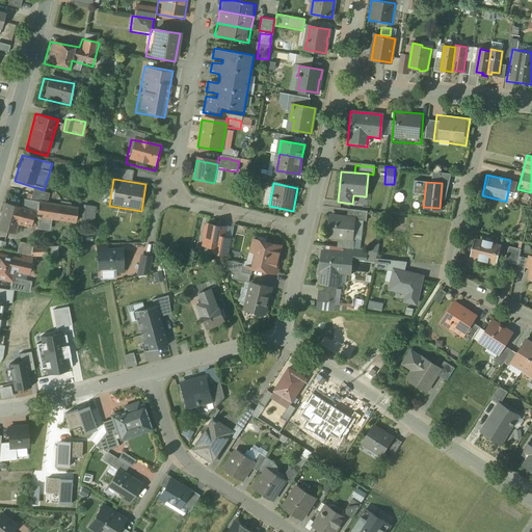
[(33,212),(1,204),(0,208),(0,231),(14,235),(16,224),(29,228),(33,212)]
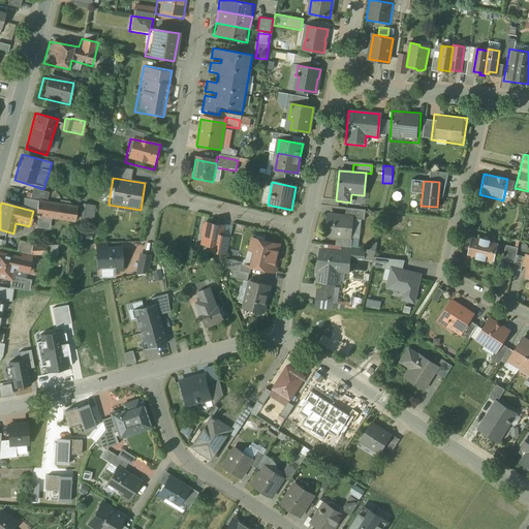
[(82,219),(90,220),(92,205),(84,204),(82,219)]
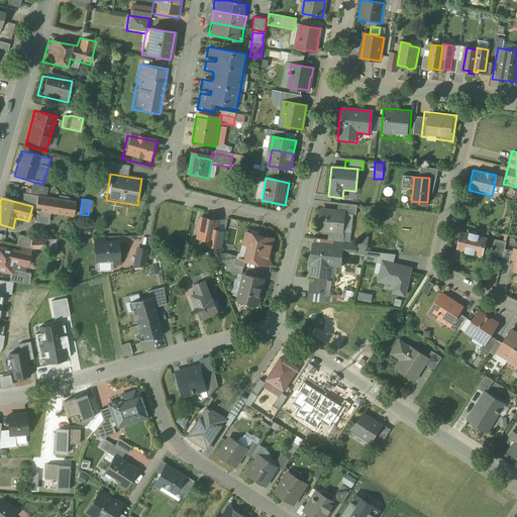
[(349,212),(317,208),(314,235),(326,236),(325,241),(347,244),(349,212)]
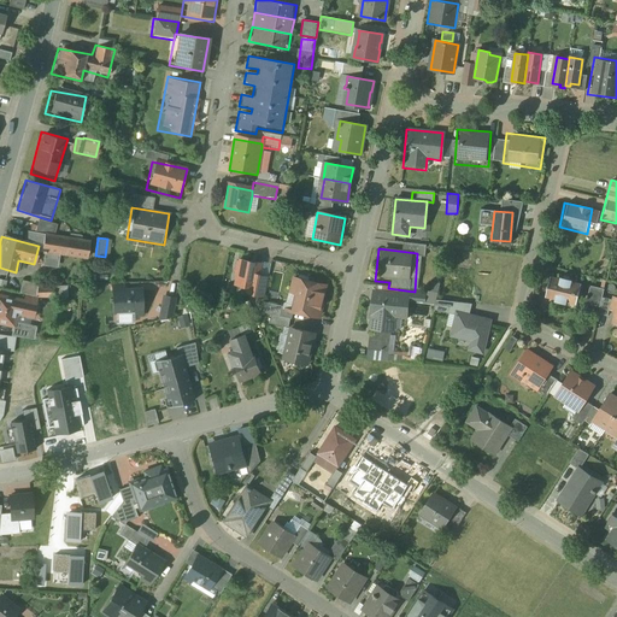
[(259,264),(236,259),(231,287),(242,289),(241,294),(263,299),(268,277),(257,276),(259,264)]
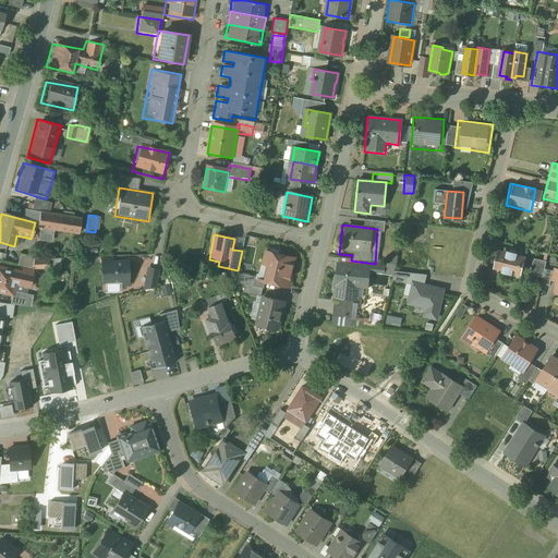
[(296,257),(262,249),(254,282),(289,291),(296,257)]
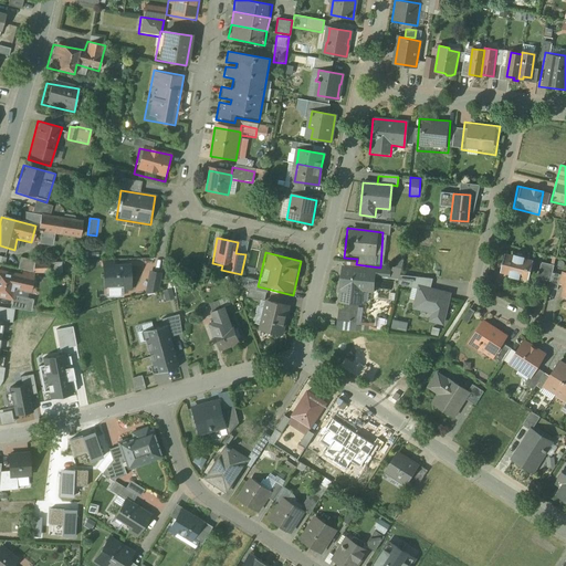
[(533,260),(500,254),(495,275),(528,282),(533,260)]
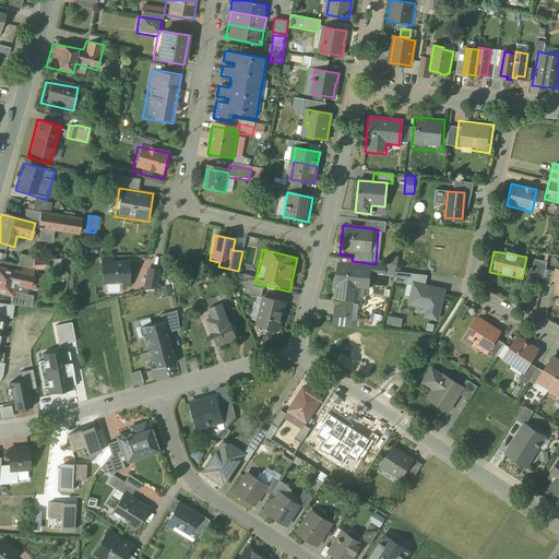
[(130,257),(98,257),(98,289),(130,289),(130,257)]
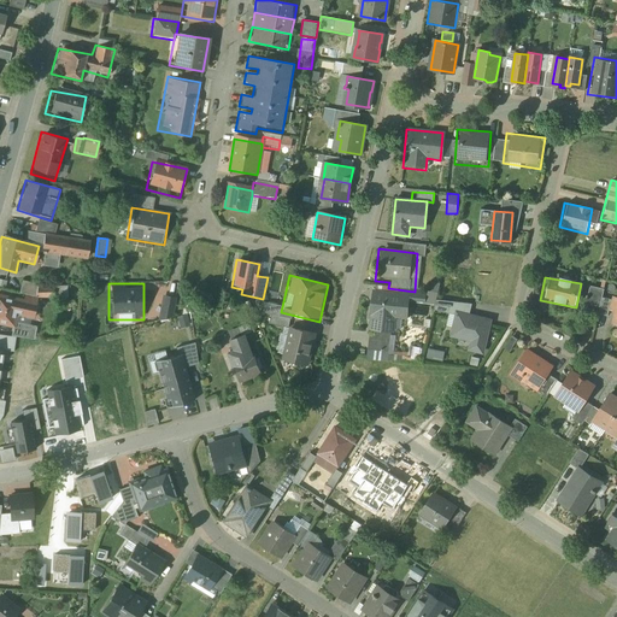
[(53,298),(66,298),(65,286),(53,286),(53,298)]
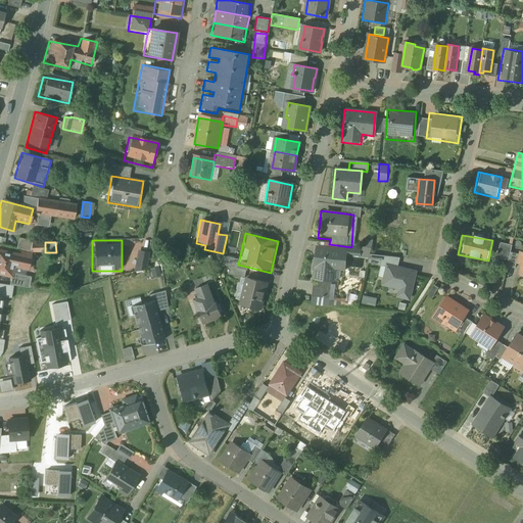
[(345,252),(316,249),(312,281),(332,283),(334,271),(343,271),(345,252)]
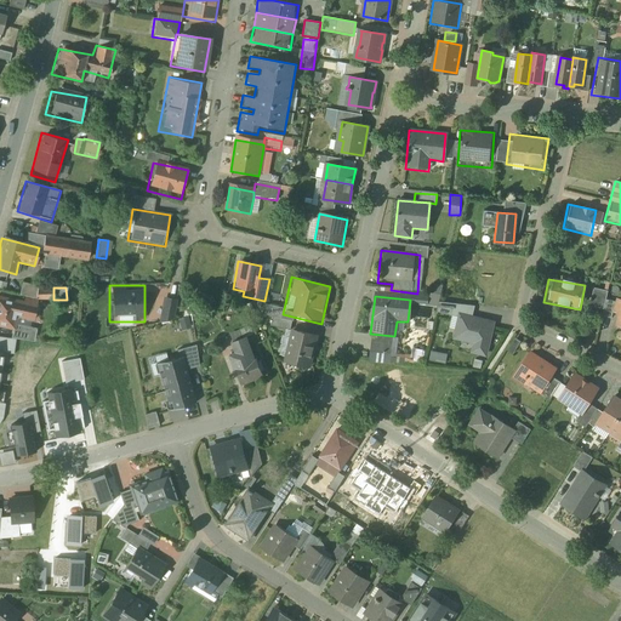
[(166,298),(164,319),(174,320),(176,300),(166,298)]
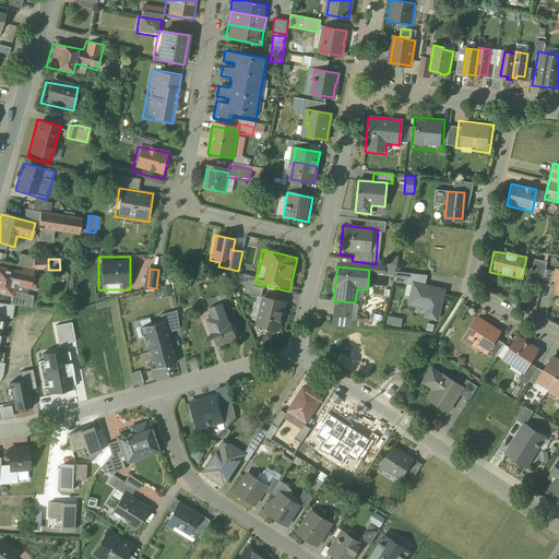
[(33,276),(0,270),(0,294),(10,296),(12,287),(30,290),(33,276)]
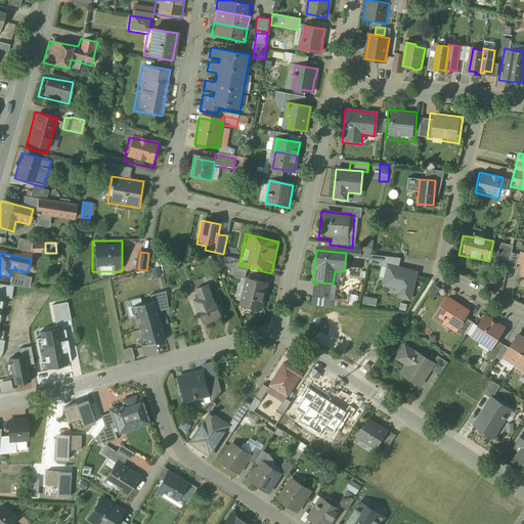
[(523,276),(523,254),(519,253),(517,257),(511,256),(507,268),(518,271),(517,275),(523,276)]
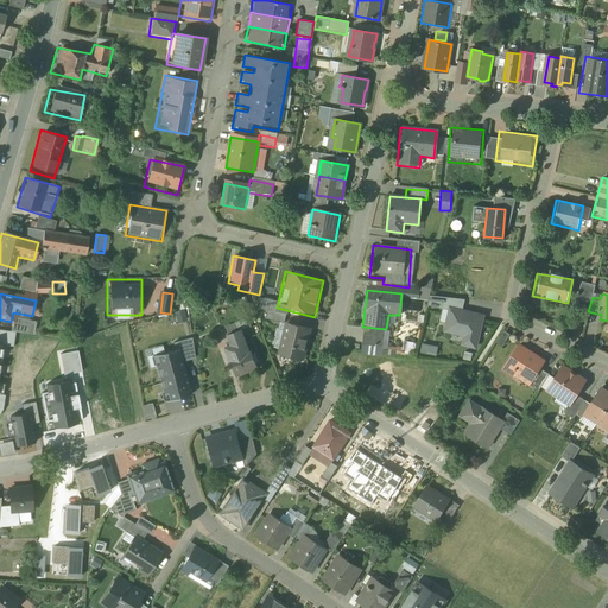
[(481,315),(450,308),(444,330),(464,335),(462,343),(473,347),(481,315)]
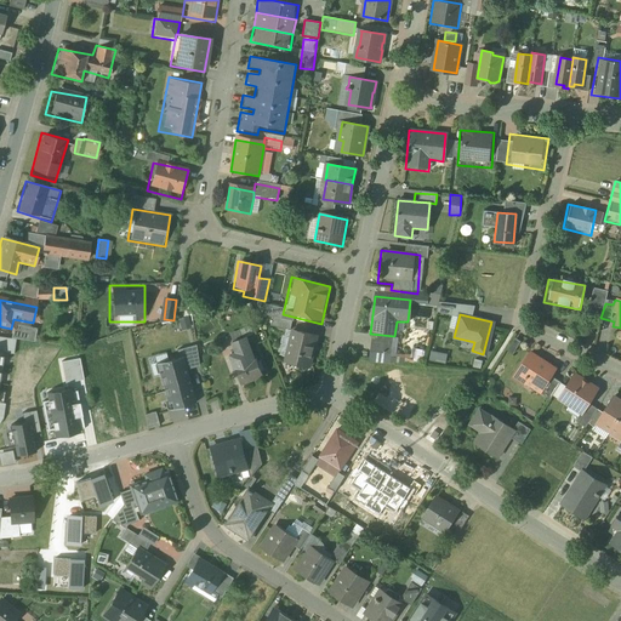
[(291,322),(272,318),(271,326),(290,331),(291,322)]
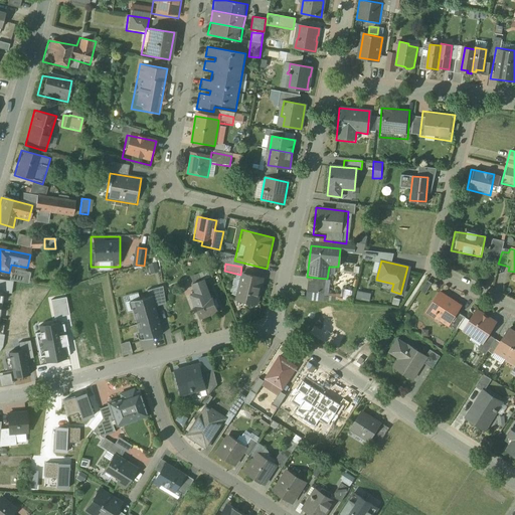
[(193,276),(196,282),(209,276),(206,270),(193,276)]
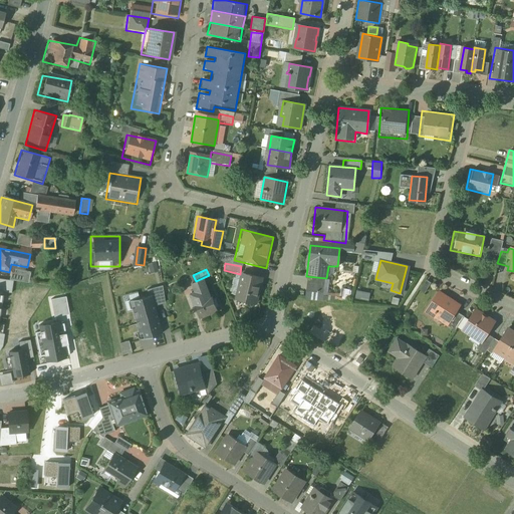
[(260,278),(240,274),(234,300),(255,304),(260,278)]
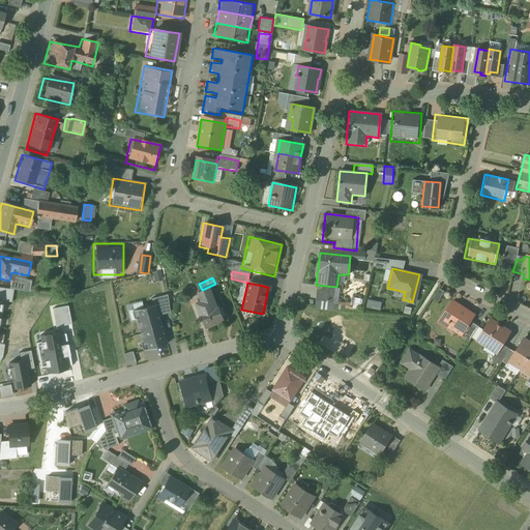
[(451,298),(435,322),(459,339),(475,314),(451,298)]
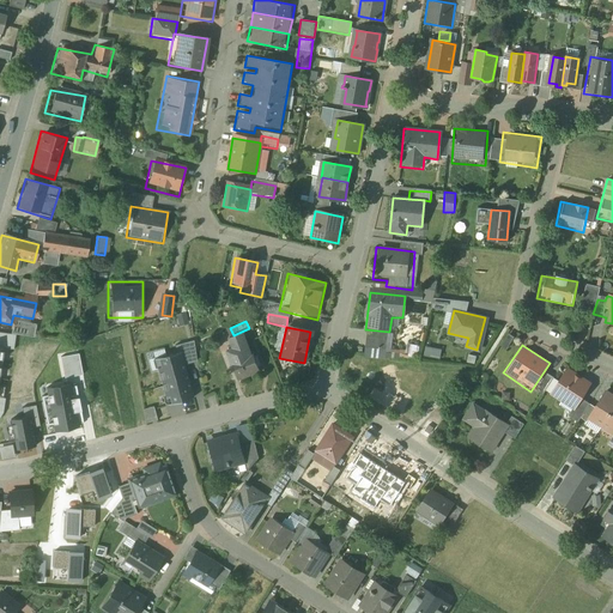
[(424,346),(422,356),(438,358),(441,349),(424,346)]
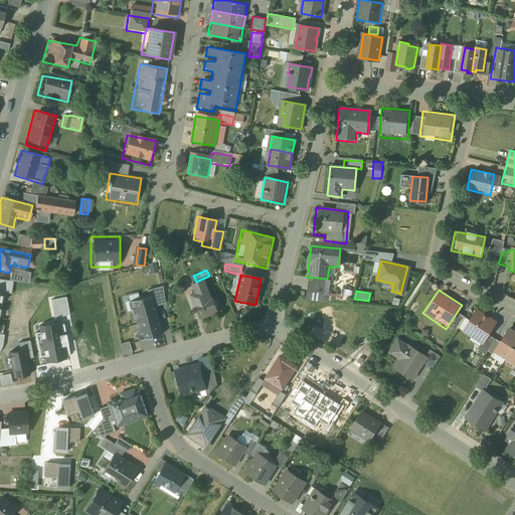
[(152,295),(130,301),(141,340),(163,334),(152,295)]
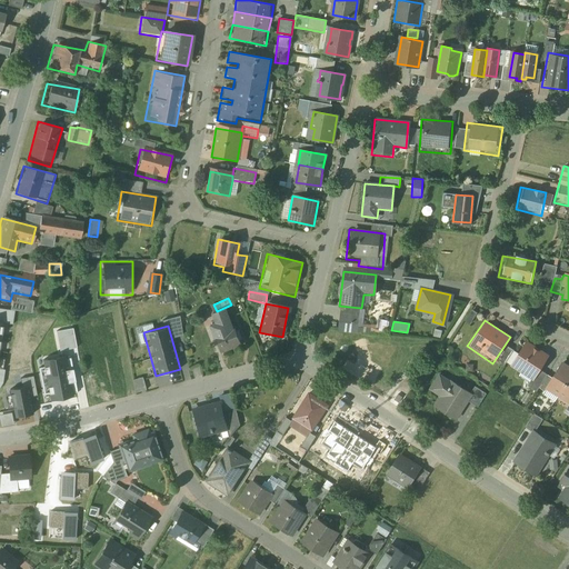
[(226,330),(215,335),(221,352),(241,343),(235,327),(226,330)]
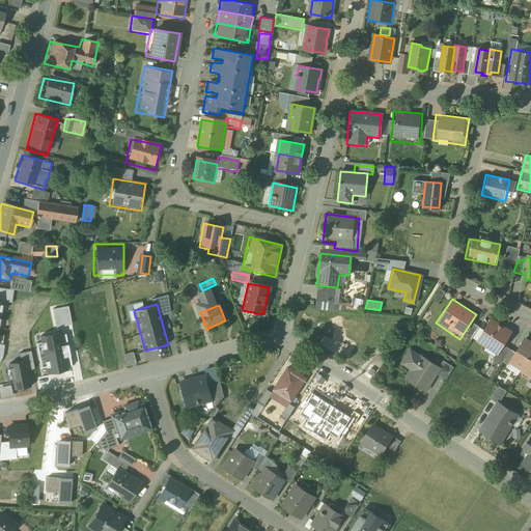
[(512,331),(488,317),(473,342),(497,357),(512,331)]
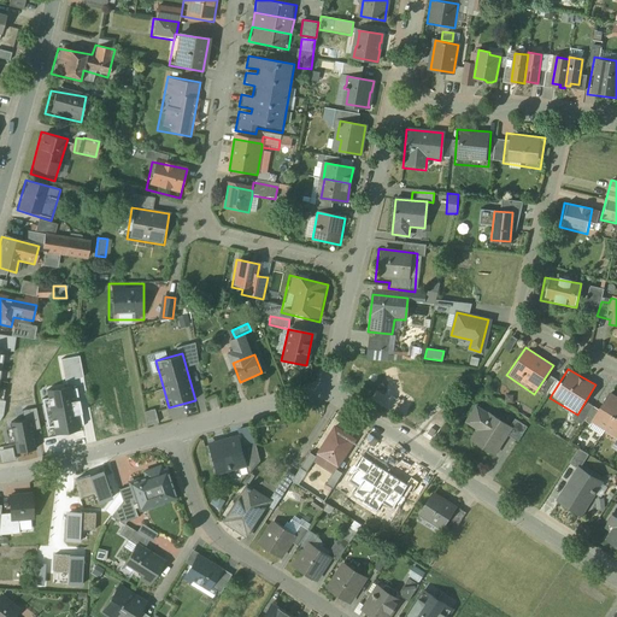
[(587,425),(601,434),(616,407),(616,395),(609,391),(587,425)]
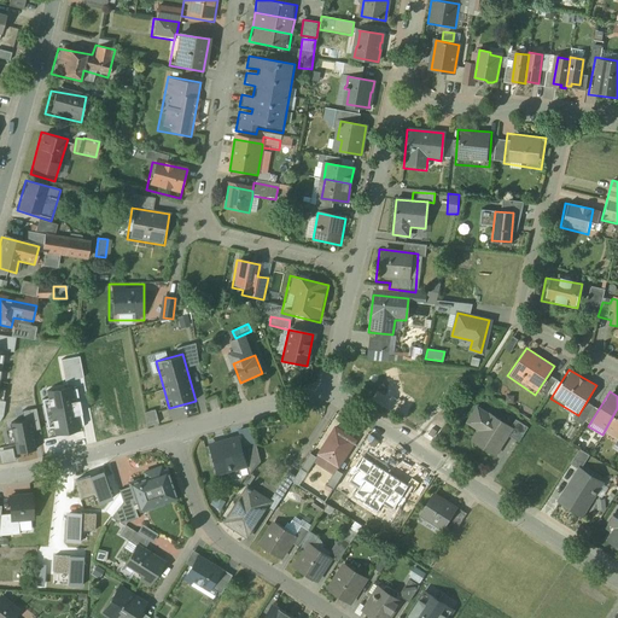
[(617,438),(617,408),(602,435),(616,443),(617,438)]
